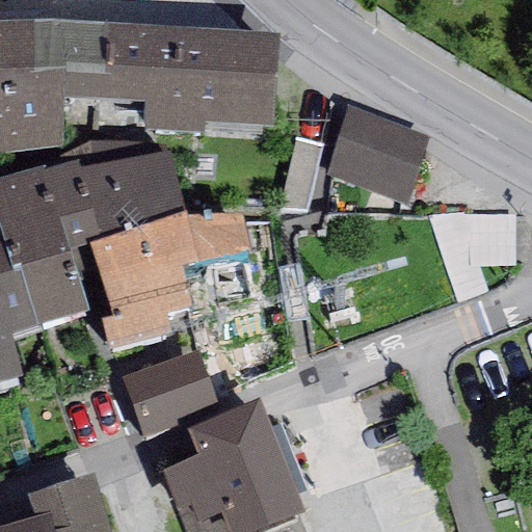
[(61,20),(0,21),(0,161),(61,158),(61,98),(61,20)]
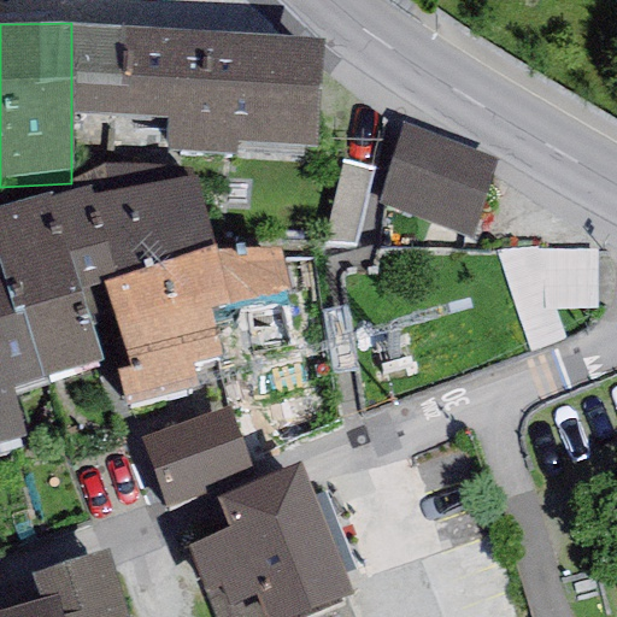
[(321,39),(71,23),(71,113),(166,118),(163,152),(236,158),(239,141),(316,144),(321,39)]
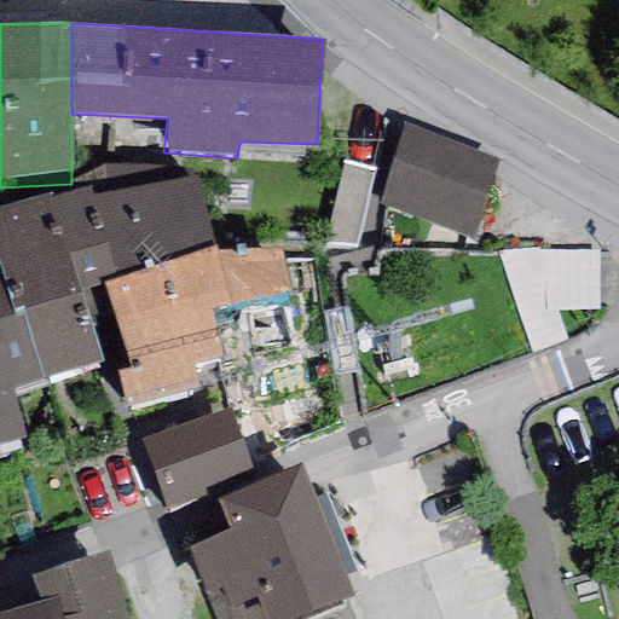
[(404,126),(375,206),(472,239),(499,160),(404,126)]
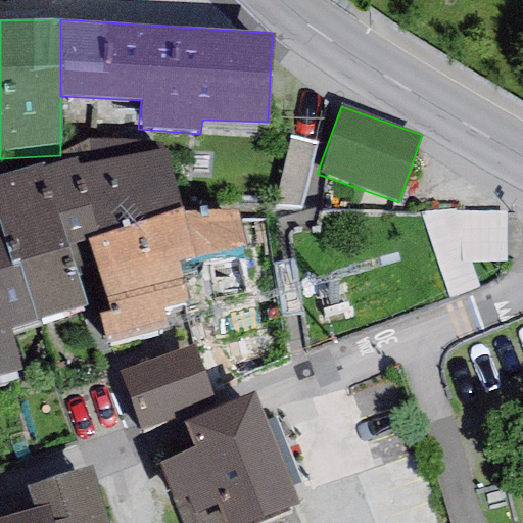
[(91,205),(100,237),(181,211),(164,149),(79,164),(91,205)]
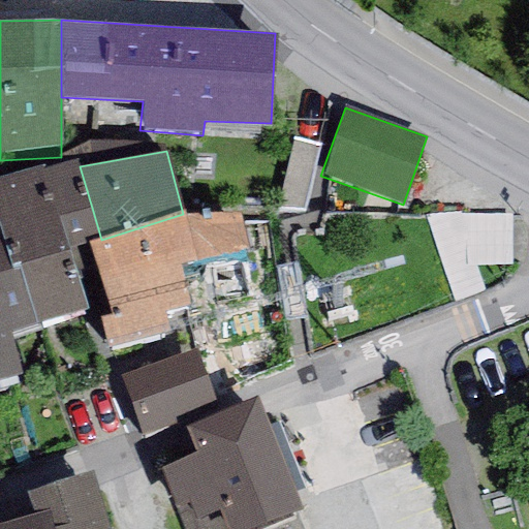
[(42,165),(0,179),(0,235),(11,270),(69,250),(57,217),(92,208),(80,166),(78,160),(45,170),(42,165)]
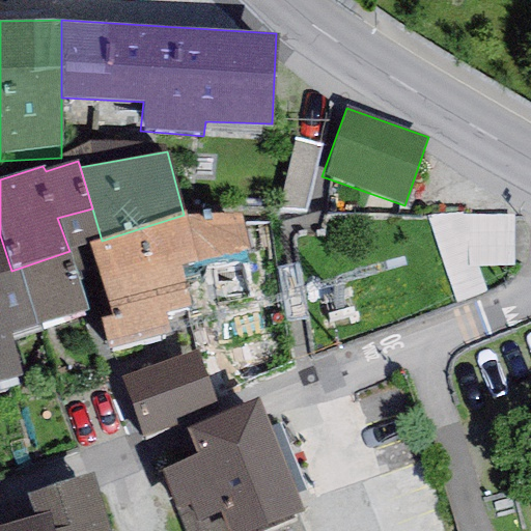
[(57,218),(70,251),(90,245),(102,241),(92,208),(57,218)]
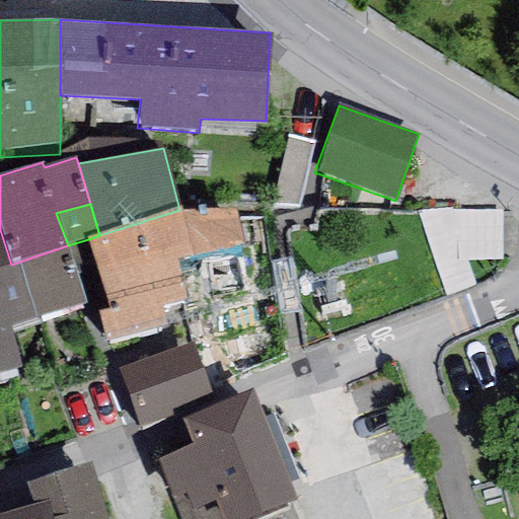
[(237,206),(179,210),(200,298),(253,288),(237,206)]
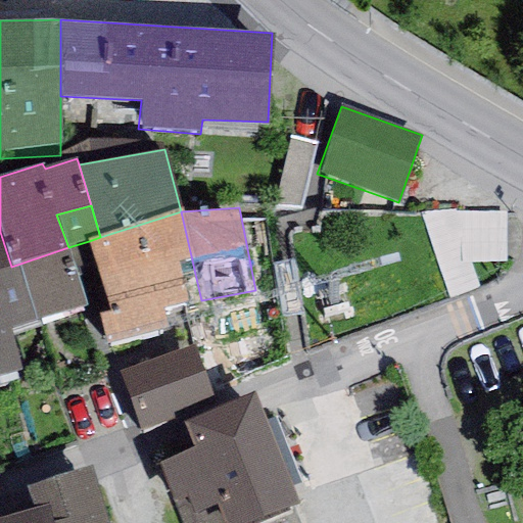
[(100,237),(89,241),(109,313),(99,315),(107,344),(168,327),(161,307),(201,300),(181,211),(100,237)]
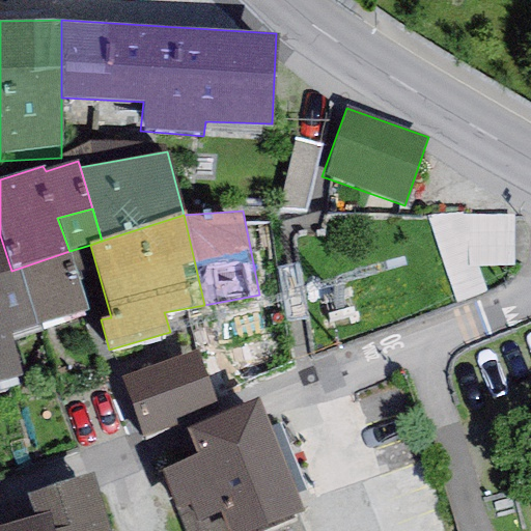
[(480,264),(524,264),(524,219),(480,219),(480,264)]
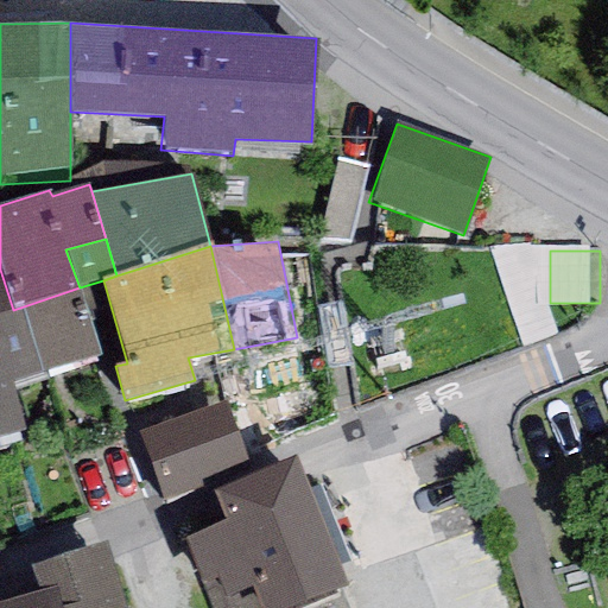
[(0,312),(13,310),(0,270),(0,312)]
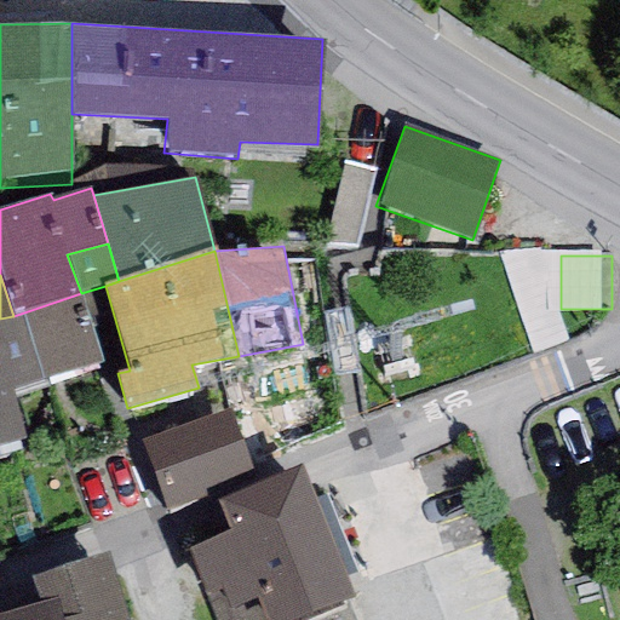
[(0,443),(27,437),(13,391),(101,363),(81,293),(13,316),(0,319),(0,443)]
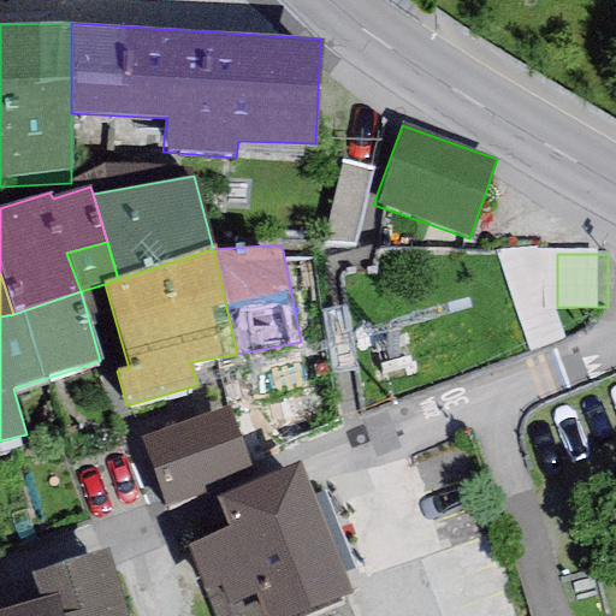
[(143,436),(166,505),(225,483),(219,469),(248,457),(230,407),(143,436)]
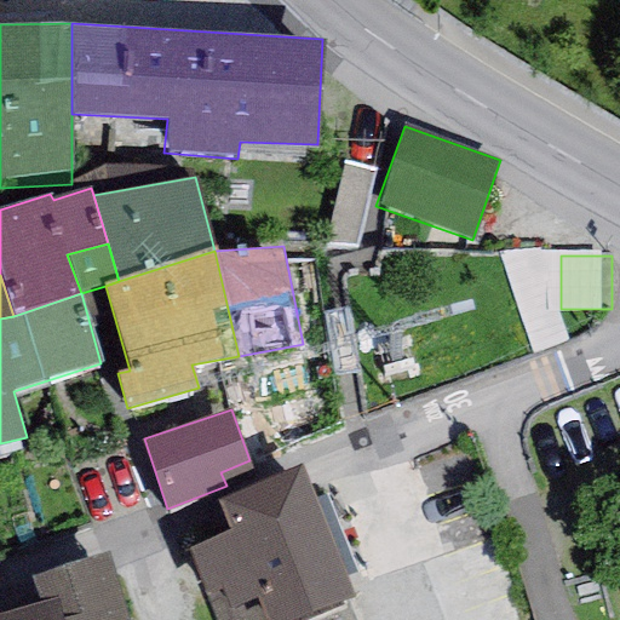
[(302,468),(217,500),(231,532),(188,550),(213,619),(355,619),(348,601),(354,598),(302,468)]
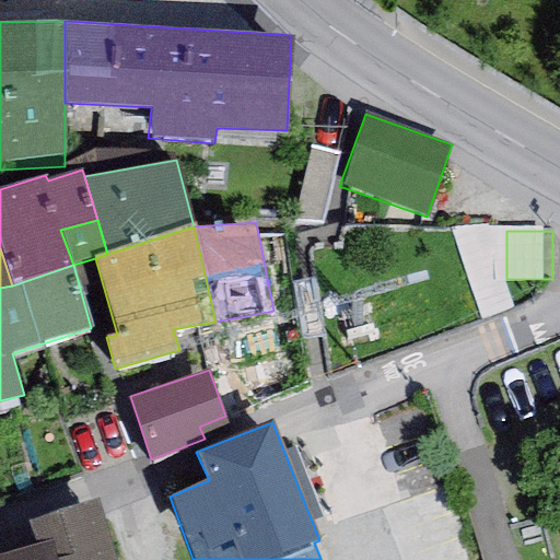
[(27,522),(36,545),(50,540),(56,559),(118,559),(98,498),(27,522)]
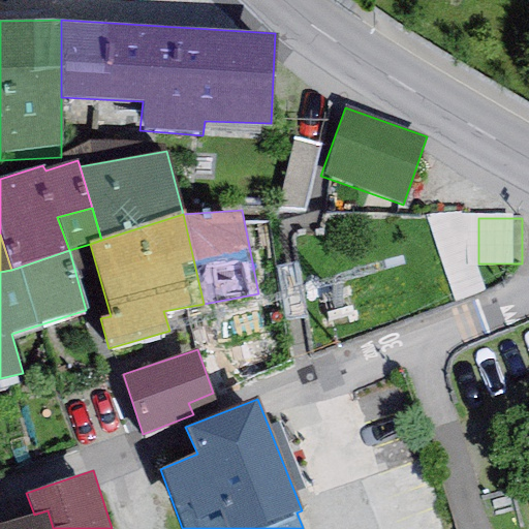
[(0,524),(0,528),(53,528),(48,510),(34,515),(0,524)]
